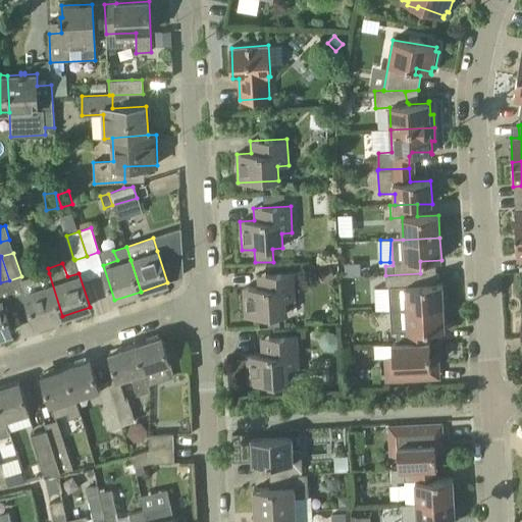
[(335,277),(328,265),(317,272),(324,283),(335,277)]
